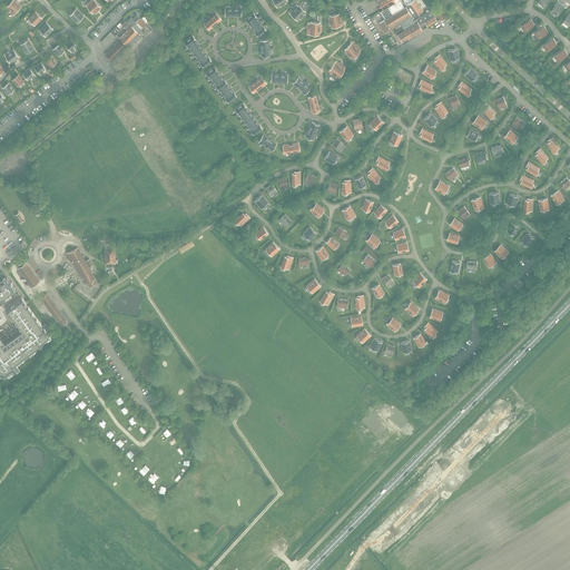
[(7,7),(13,13),(20,7),(13,0),(7,7)]
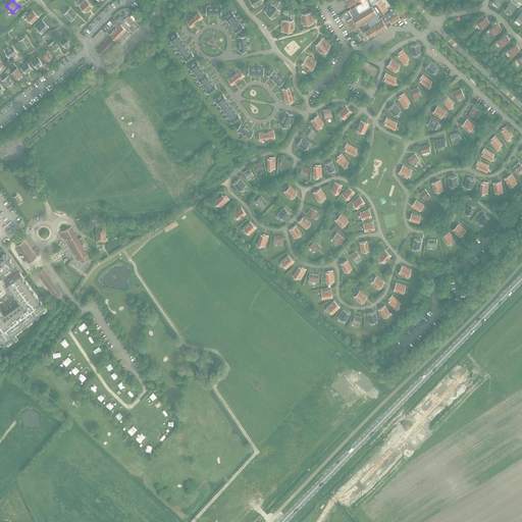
[(89,8),(90,9),(92,7),(91,6),(86,0),(83,0),(81,2),(82,4),(80,6),(85,12),(89,8)]
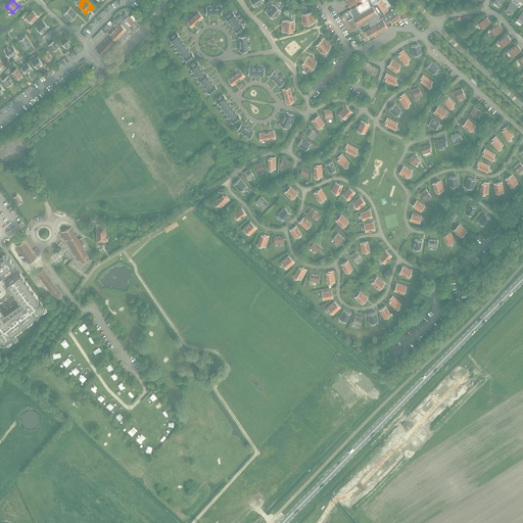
[(368,21),(377,16),(378,15),(379,14),(379,15),(388,9),(381,0),(379,0),(372,4),(374,6),(373,6),(372,6),(371,7),(366,0),(346,0),(351,8),(348,10),(353,18),(347,21),(353,31),(368,21)]
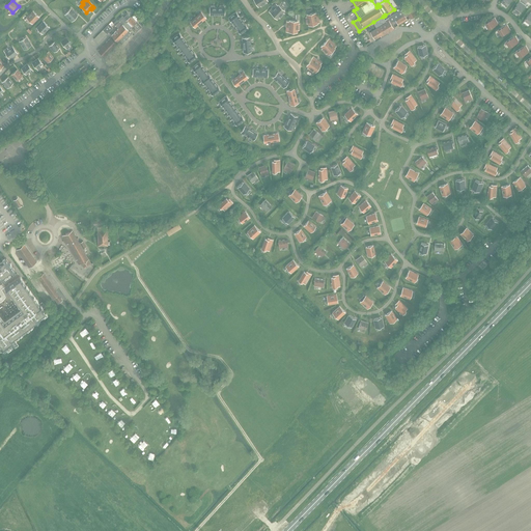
[(513,10),(519,15),(525,5),(520,1),(513,10)]
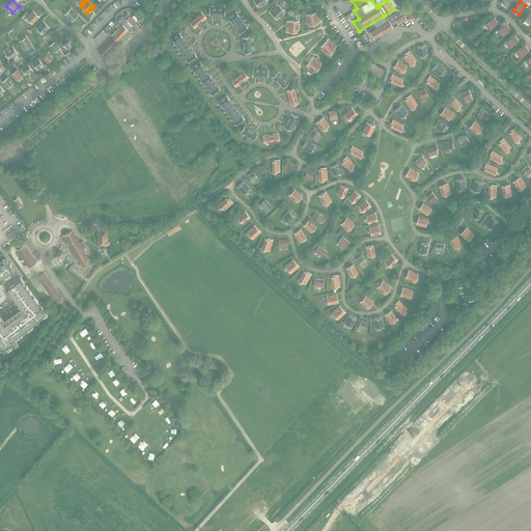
[(278,18),(279,19),(284,14),(283,12),(284,11),(276,3),(269,10),(271,12),(270,12),(277,19),(278,18)]
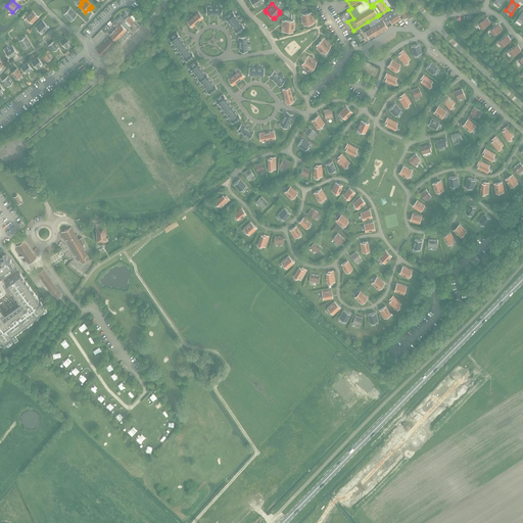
[(403,6),(397,9),(403,18),(409,14),(403,6)]
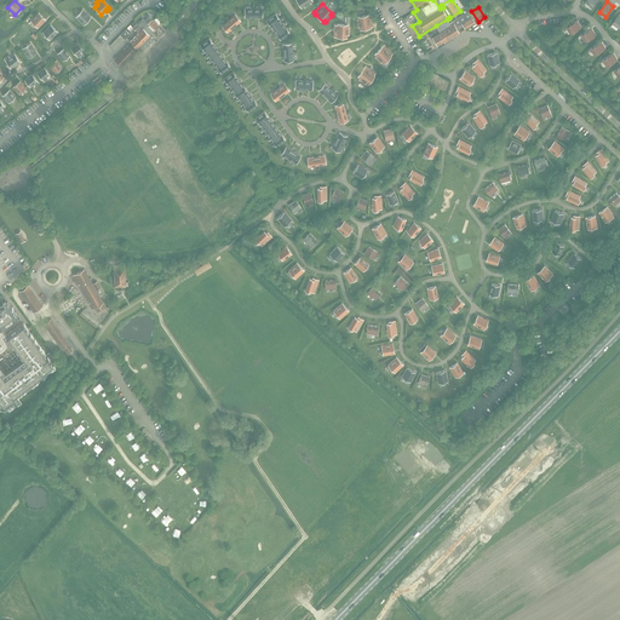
[(76,17),(84,24),(90,17),(82,10),(76,17)]
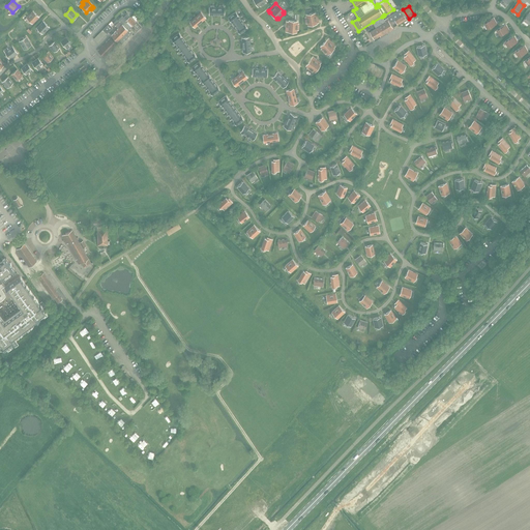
[(394,20),(404,15),(400,8),(391,15),(394,20)]
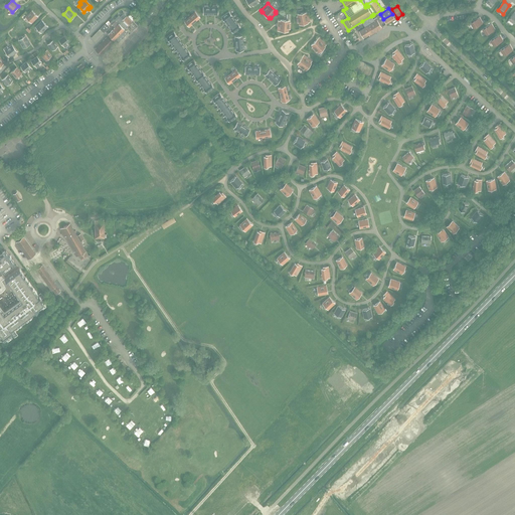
[(25,17),(31,22),(37,16),(32,11),(25,17)]
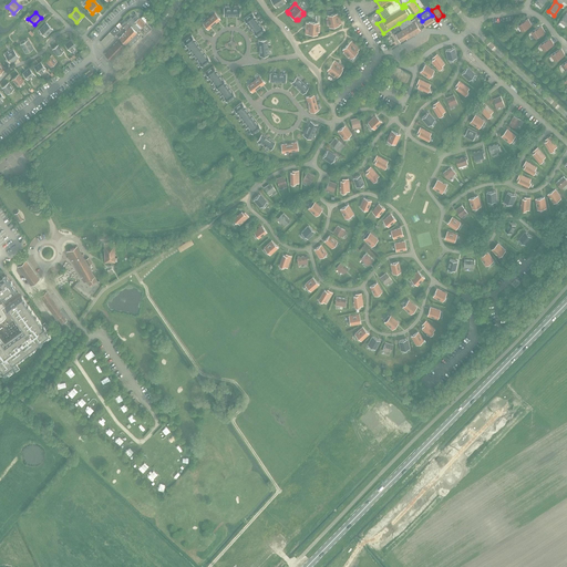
[(247,23),(255,18),(255,17),(253,12),(244,19),(247,23)]
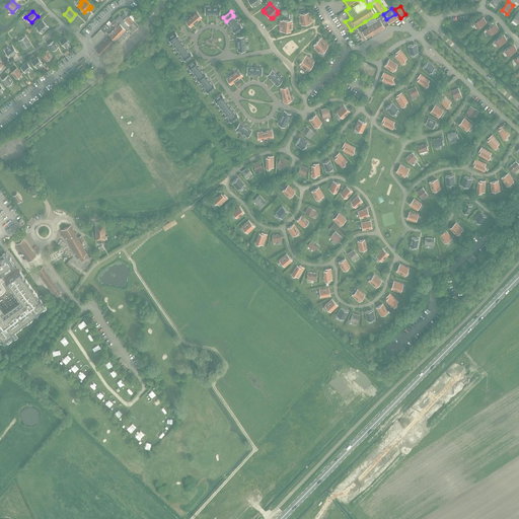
[(301,24),(309,23),(309,21),(311,21),(310,11),(299,13),(299,16),(298,16),(299,22),(300,22),(301,24)]
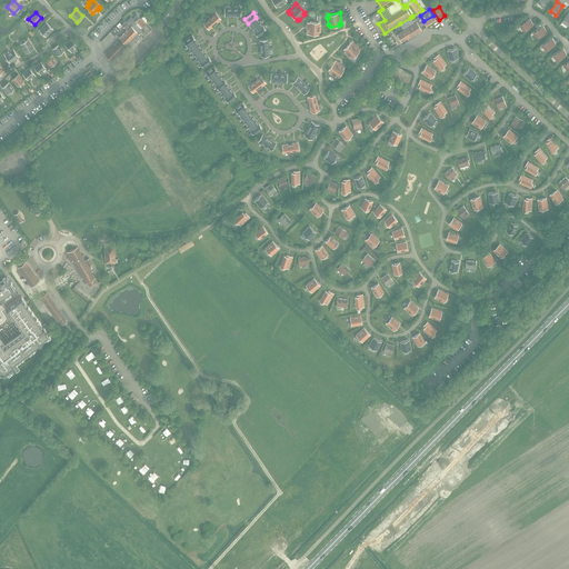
[(216,13),(210,19),(215,25),(220,19),(216,13)]
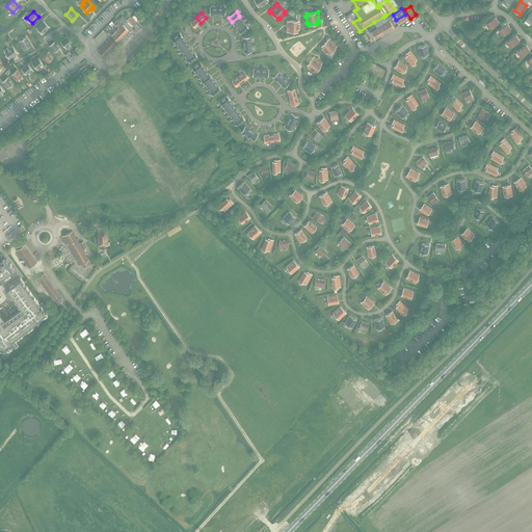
[(132,26),(132,27),(136,22),(130,17),(128,15),(124,19),(126,21),(123,24),(120,21),(115,25),(118,28),(111,35),(117,41),(129,30),(132,26)]
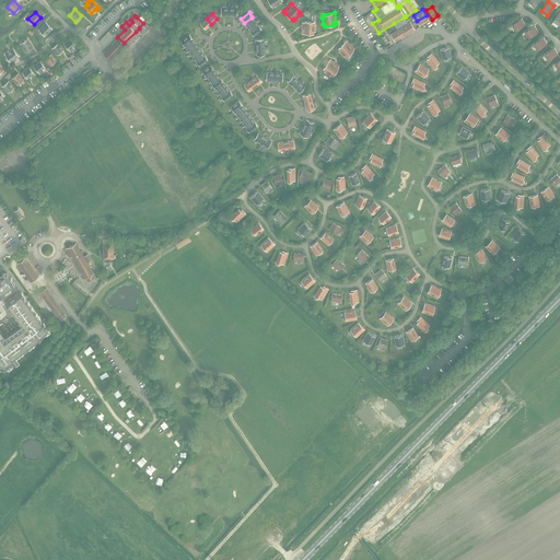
[(417,21),(420,26),(429,20),(427,15),(417,21)]
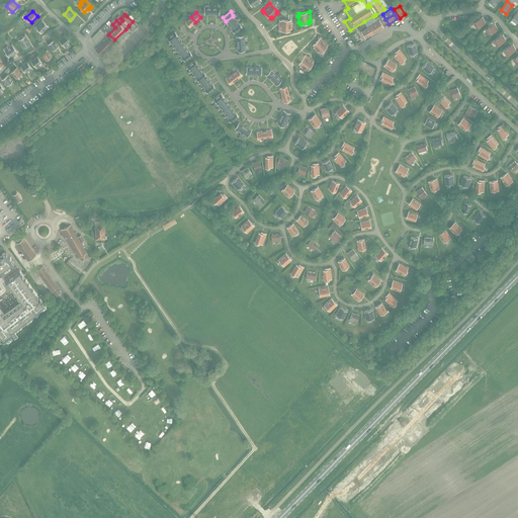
[(226,21),(229,25),(236,19),(233,16),(226,21)]
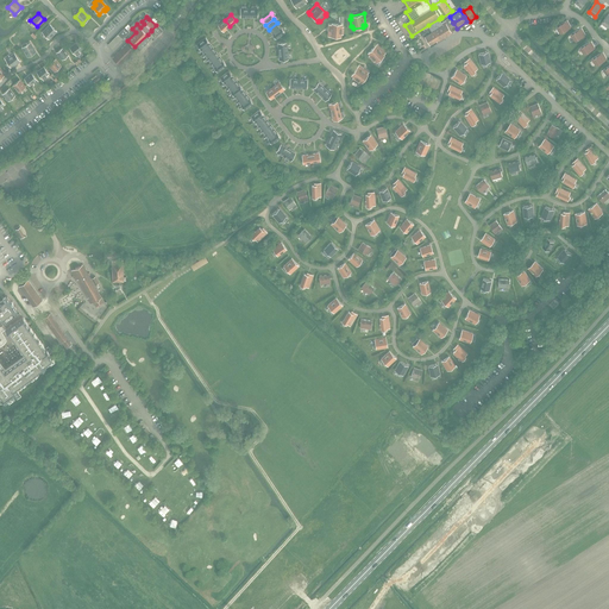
[(439,19),(428,25),(432,31),(424,36),(429,45),(437,42),(437,43),(453,32),(446,19),(441,23),(439,19)]
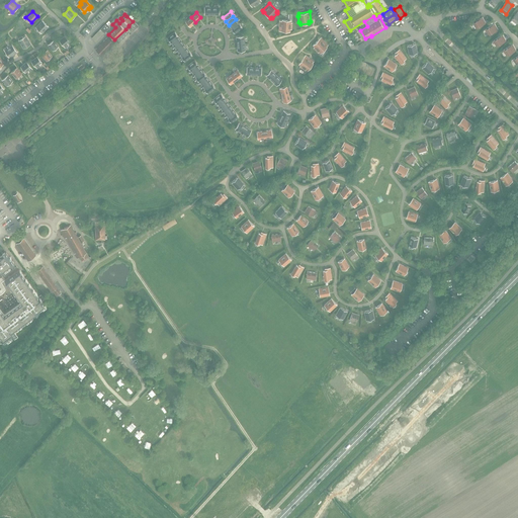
[(185,21),(190,26),(195,22),(191,17),(185,21)]
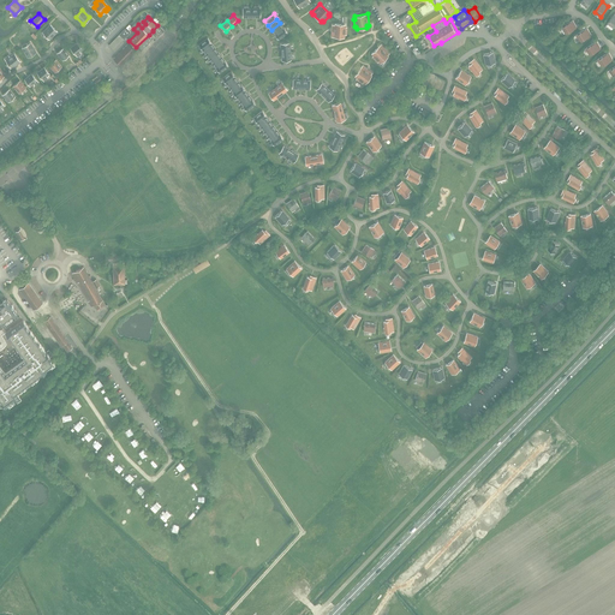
[(561,27),(566,34),(577,28),(573,21),(561,27)]
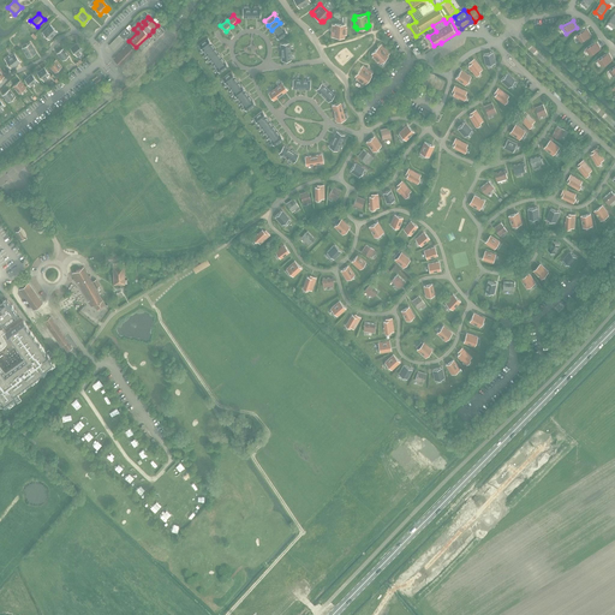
[(272,30),(275,34),(284,28),(280,23),(272,30)]
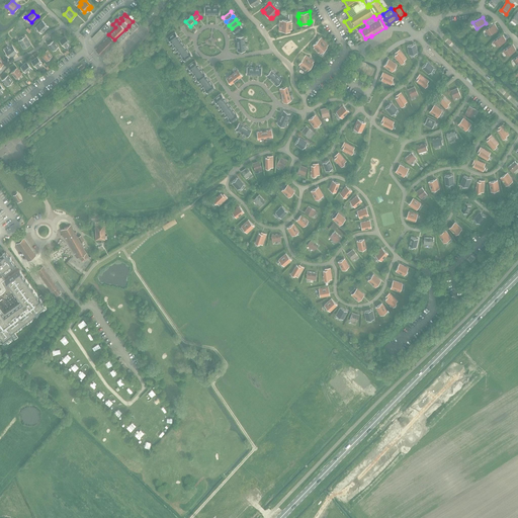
[(35,27),(41,32),(48,26),(42,20),(35,27)]
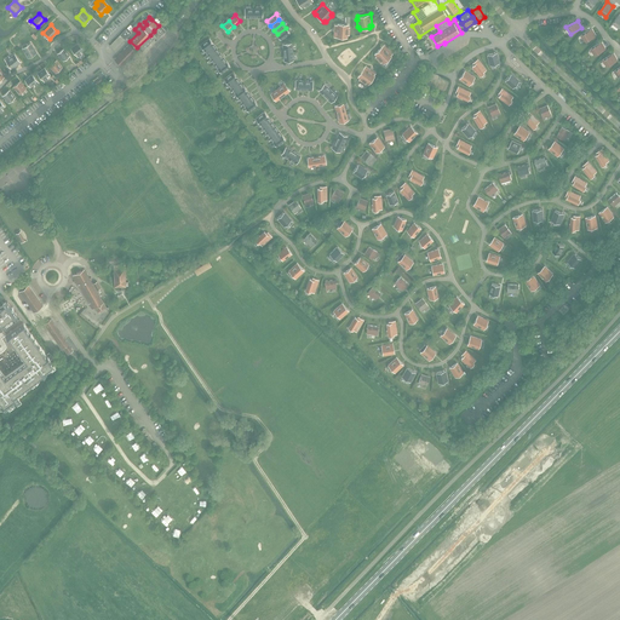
[(349,28),(348,28),(348,24),(337,24),(337,26),(334,26),(333,36),(346,38),(346,35),(349,35),(349,28)]
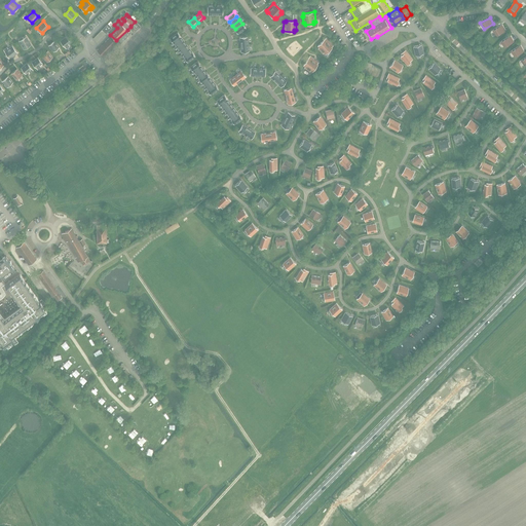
[(92,38),(97,42),(111,28),(107,24),(92,38)]
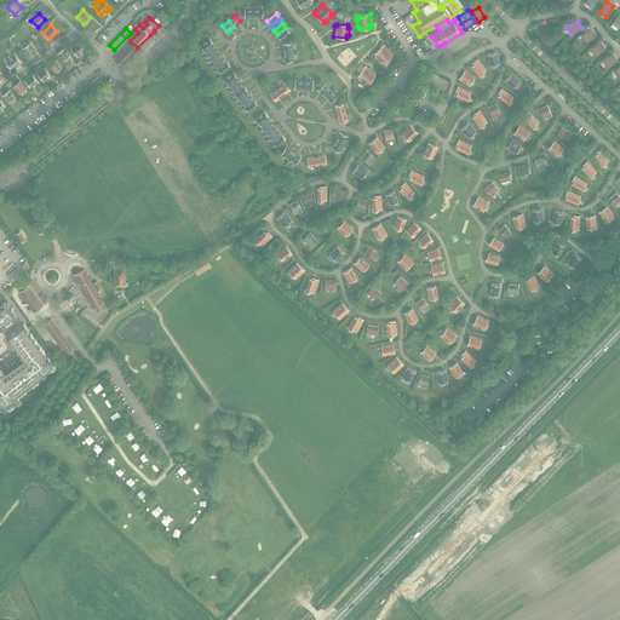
[(286,28),(277,34),(277,35),(280,40),(290,33),(286,28)]
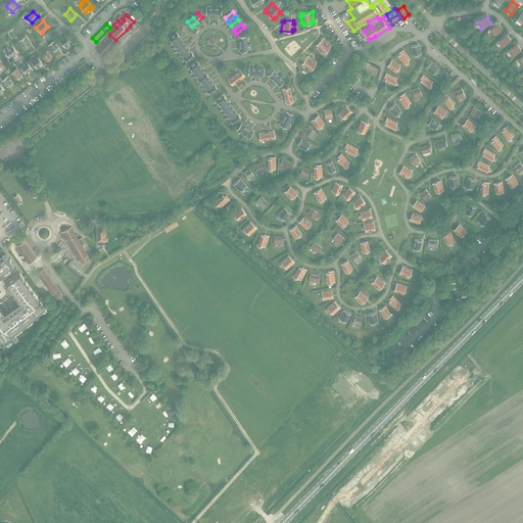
[(489,30),(493,36),(503,30),(500,25),(489,30)]
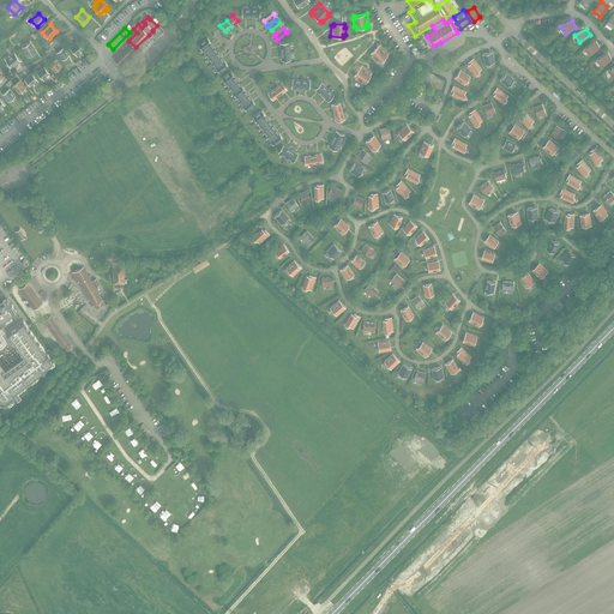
[(202,49),(210,43),(206,38),(198,44),(202,49)]
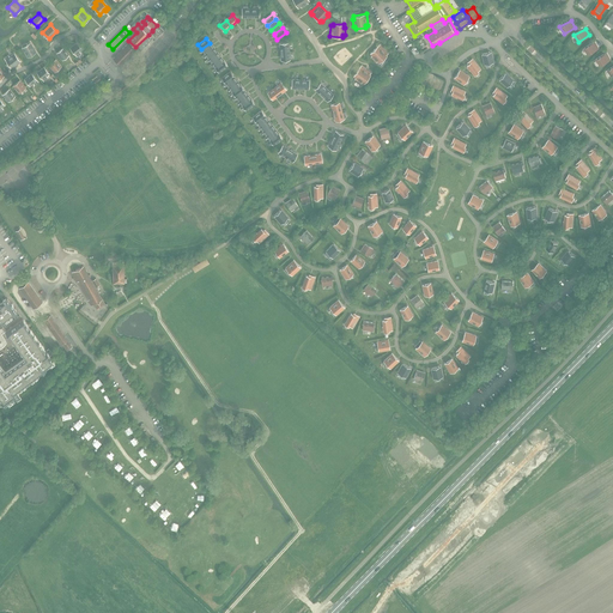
[(71,48),(76,54),(82,49),(77,42),(71,48)]
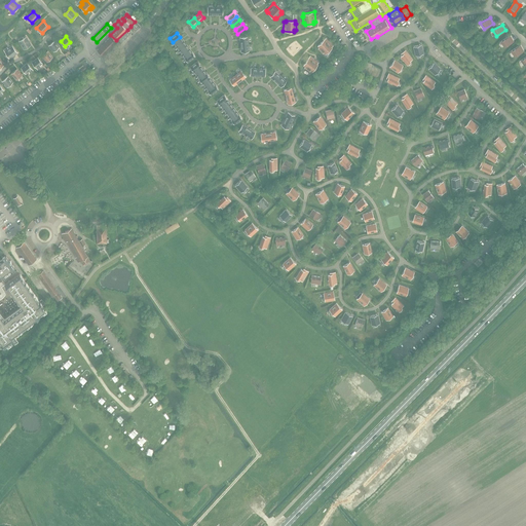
[(500,41),(504,47),(514,41),(511,36),(500,41)]
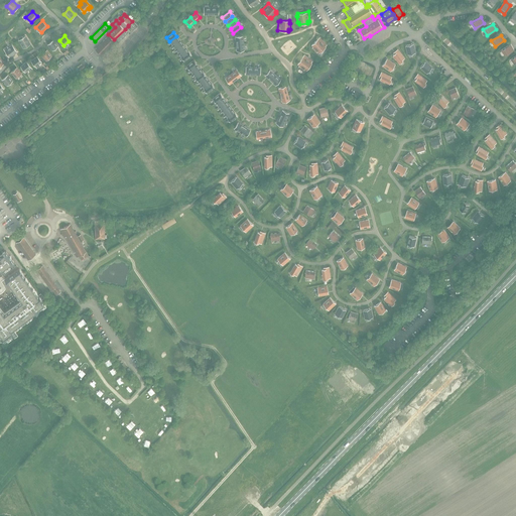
[(18,40),(23,47),(30,43),(25,36),(18,40)]
